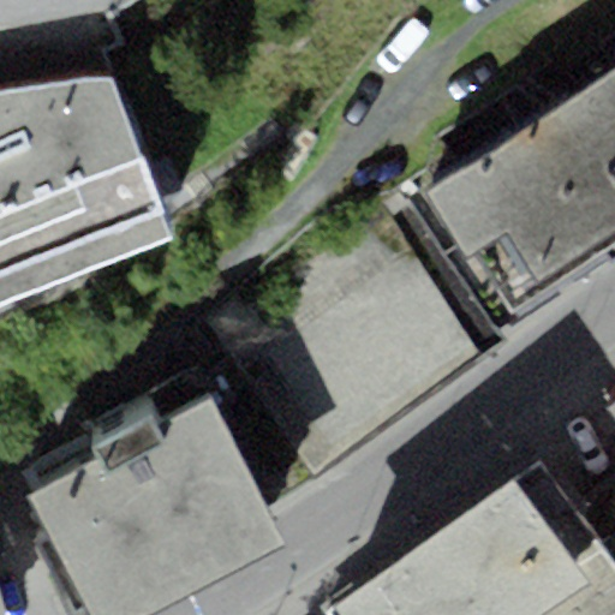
[(613,260),(614,257),(614,66),(411,199),(493,326),(608,251),(613,260)]
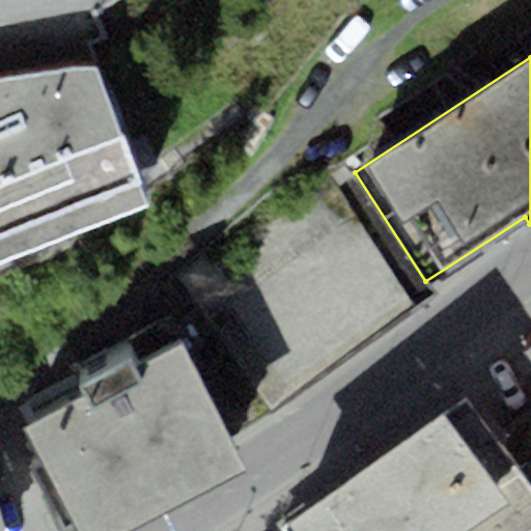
[(0,261),(145,203),(133,183),(143,178),(95,64),(0,77),(0,261)]
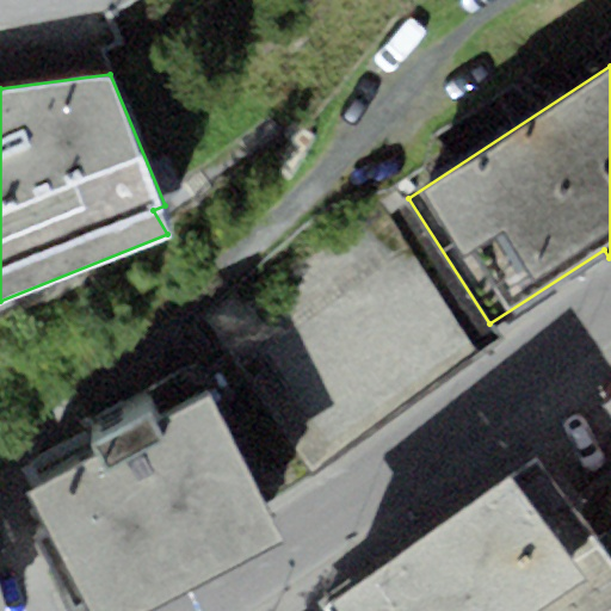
[(610,395),(604,400),(610,409),(610,476),(598,486),(610,506),(610,395)]
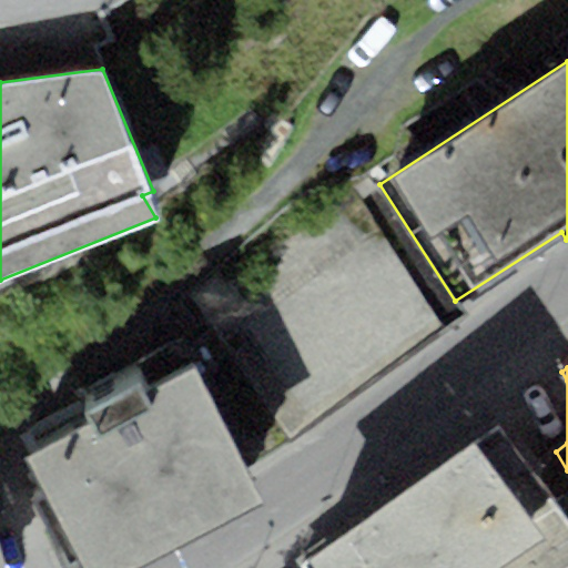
[(84,567),(130,567),(262,499),(194,369),(145,395),(139,379),(81,409),(88,422),(26,455),(84,567)]
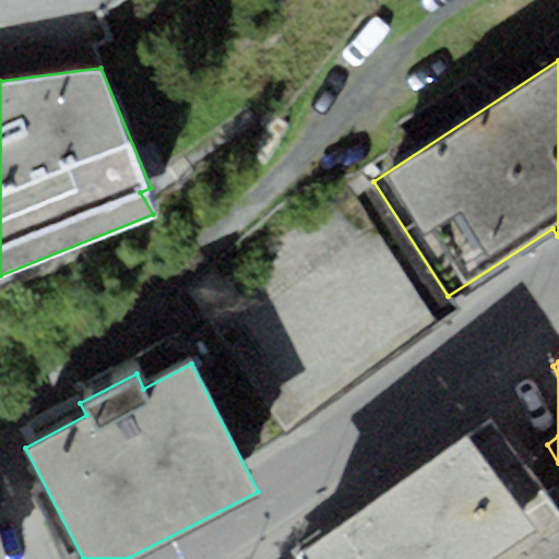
[(558,558),(558,513),(489,417),(301,550),(307,558),(558,558)]
